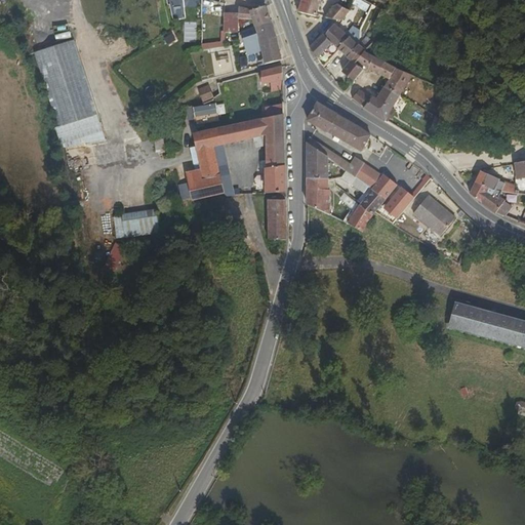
[(322,3),(313,0),(304,0),(297,17),(304,21),(314,23),(315,19),(322,3)]
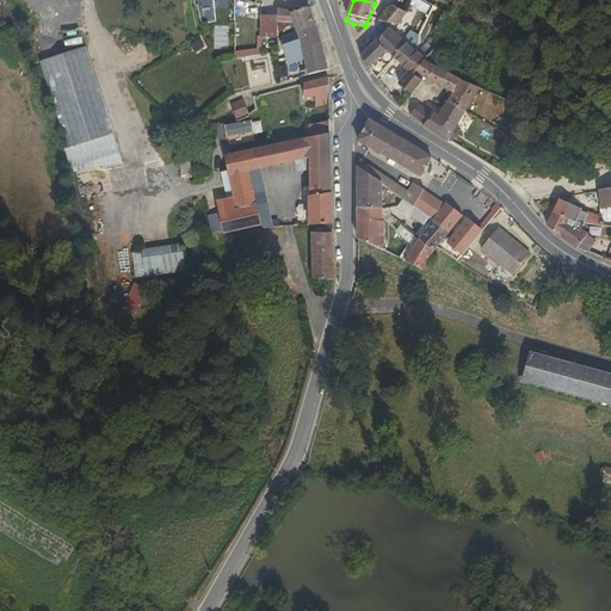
[(449,18),(451,19),(454,20),(461,13),(462,7),(455,2),(449,0),(431,0),(429,5),(450,14),(449,18)]
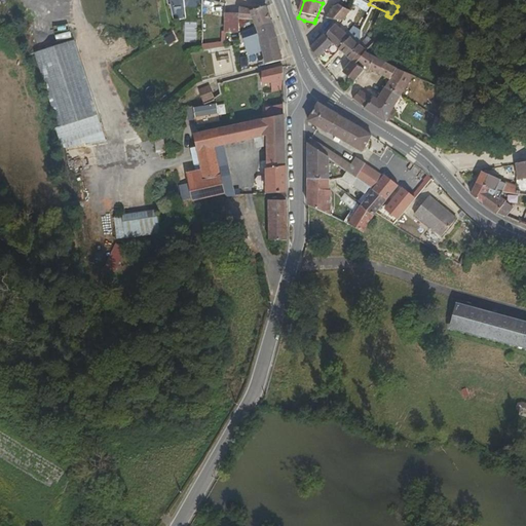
[(350,14),(371,27),(378,12),(366,6),(359,3),(350,14)]
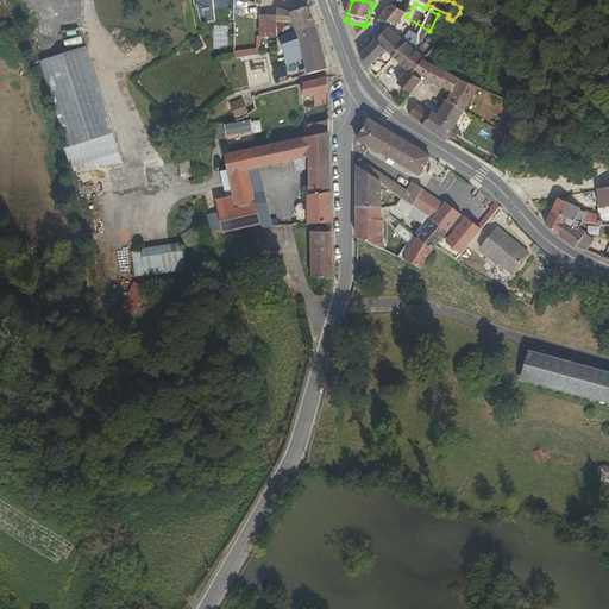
[(377,22),(390,24),(397,26),(407,12),(405,11),(395,6),(385,8),(377,22)]
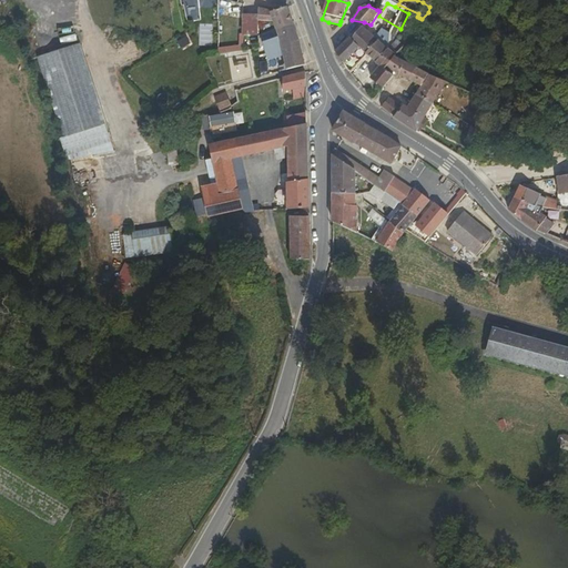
[(291,24),(284,7),(269,12),(272,21),(274,29),(291,24)]
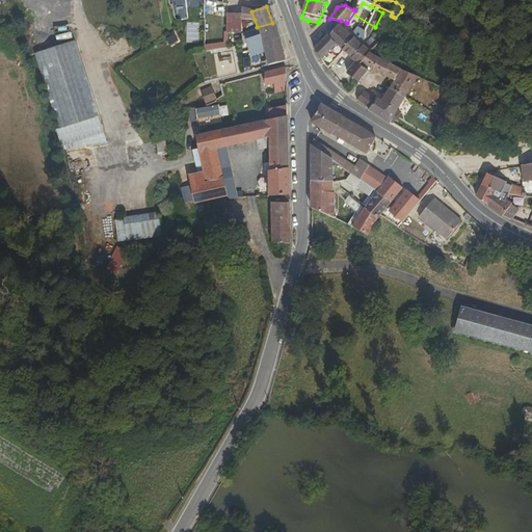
[(255,20),(251,11),(240,9),(240,17),(240,22),(243,22),(255,20)]
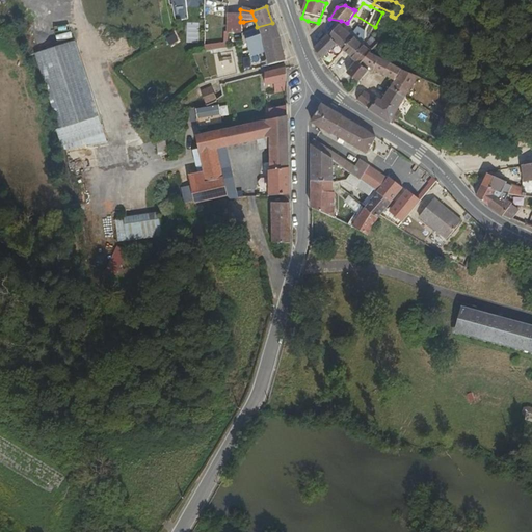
[(382,12),(375,27),(384,31),(393,17),(391,16),(382,12)]
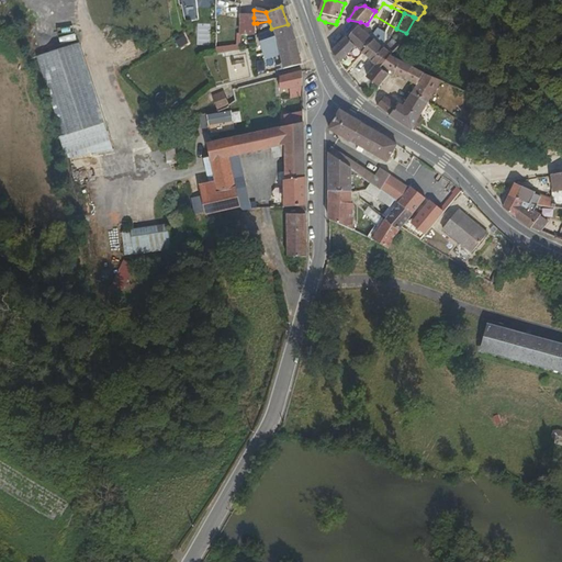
[(468,27),(469,20),(447,17),(446,25),(468,27)]
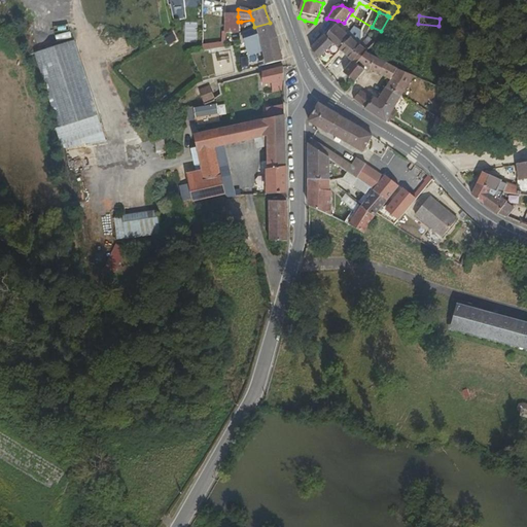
[(238,22),(238,16),(226,18),(226,34),(236,34),(239,34),(239,29),(238,22)]
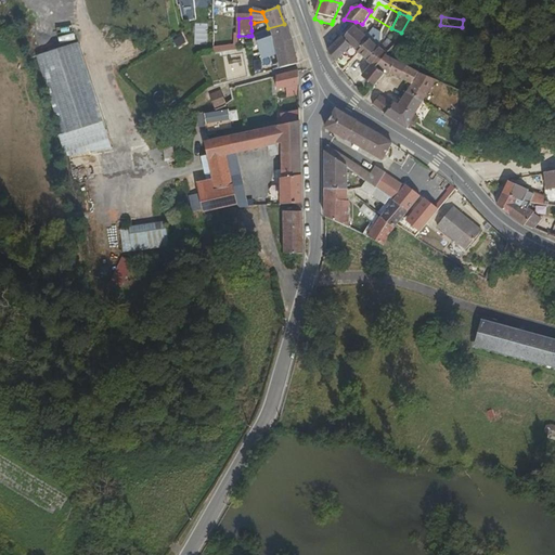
[(203,23),(195,24),(196,36),(204,36),(203,23)]
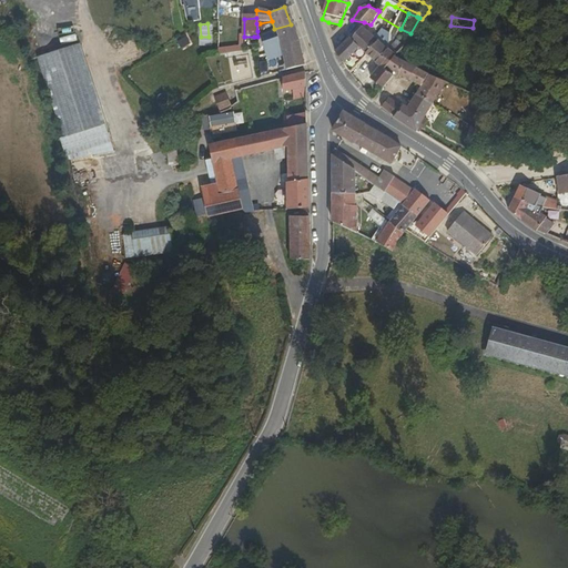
[(297,44),(291,24),(274,29),(279,42),(280,44),(282,51),(286,69),(304,64),(300,44),(297,44)]
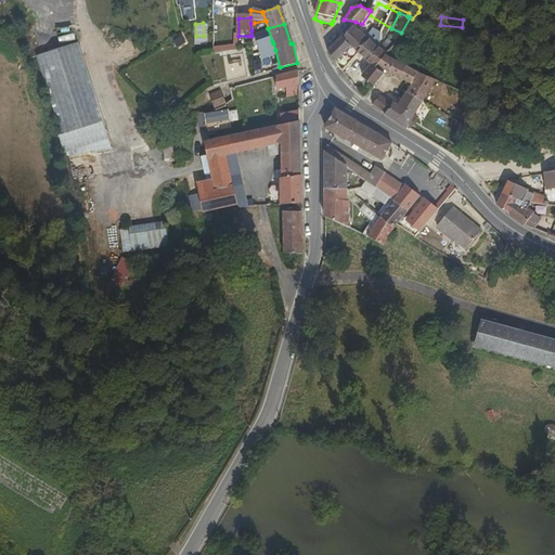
[(350,46),(358,52),(369,40),(352,26),(343,39),(350,46)]
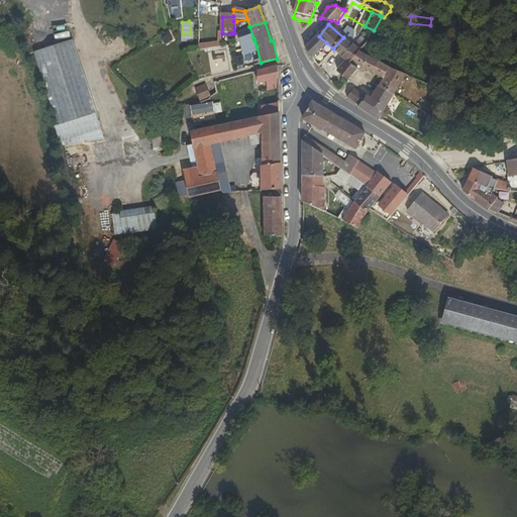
[(170,31),(161,37),(165,44),(174,38),(170,31)]
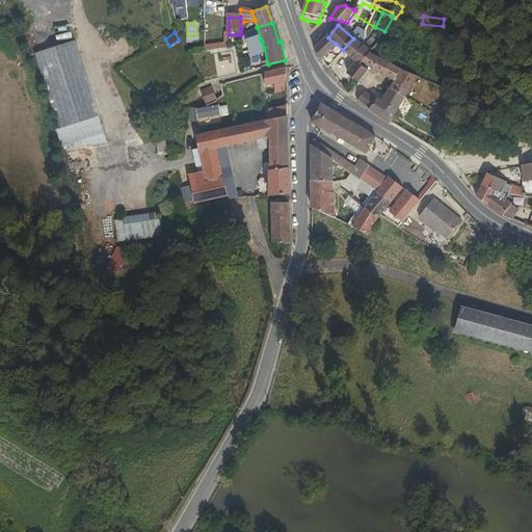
[(313,49),(320,59),(336,44),(328,37),(326,35),(313,49)]
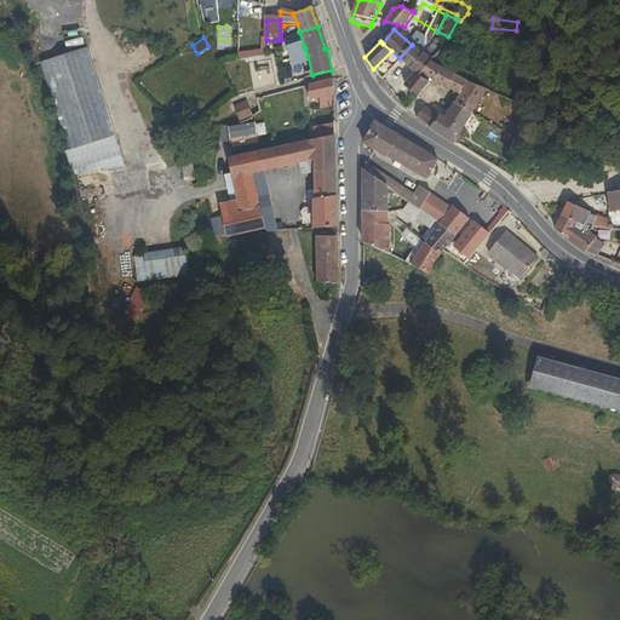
[(414,42),(412,45),(423,53),(424,51),(414,42)]
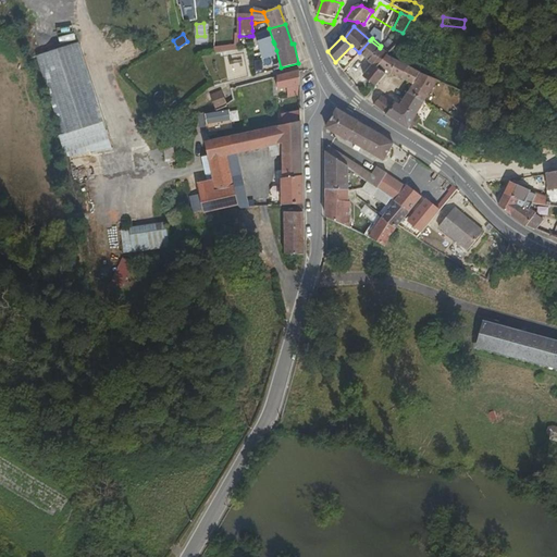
[(109,147),(83,40),(39,51),(59,133),(64,151),(89,146),(91,152),(109,147)]
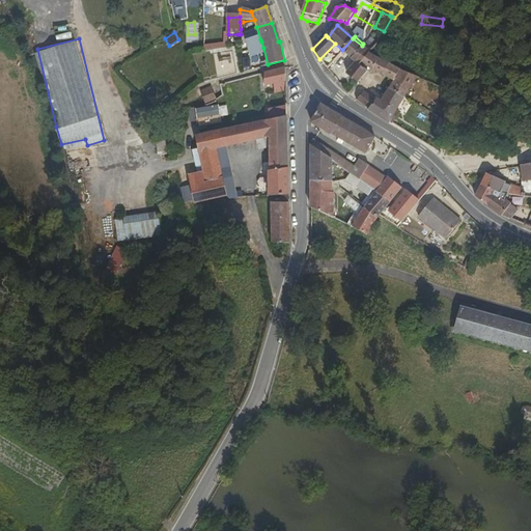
[(342,50),(354,60),(361,49),(364,47),(362,46),(353,38),(342,50)]
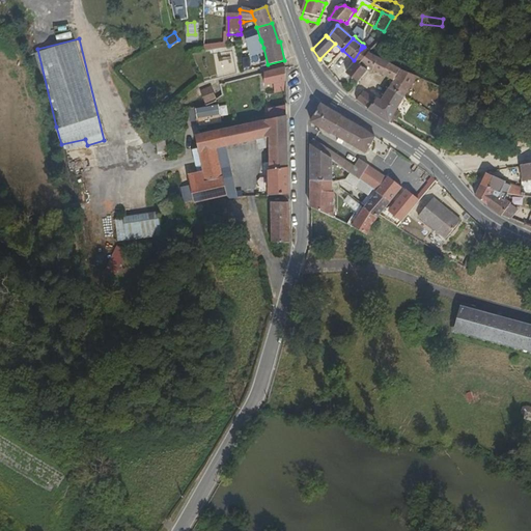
[(365,66),(373,54),(364,47),(361,49),(354,60),(355,60),(359,64),(364,68),(365,66)]
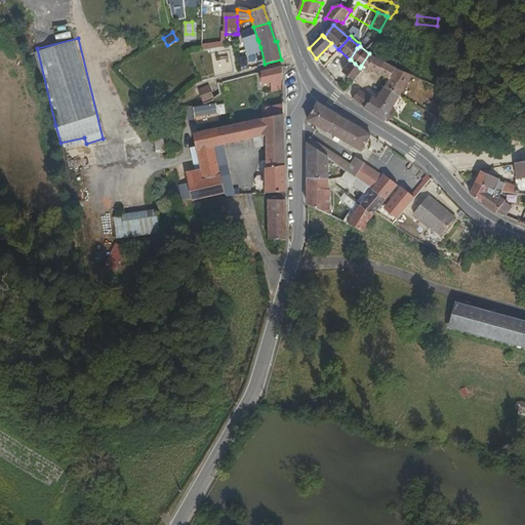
[(371,72),(379,76),(388,63),(375,57),(369,53),(361,66),(365,69),(371,72)]
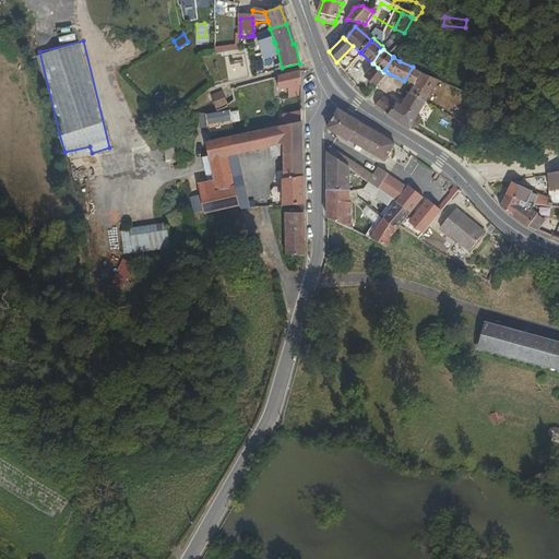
[(343,72),(352,84),(360,75),(351,63),(343,72)]
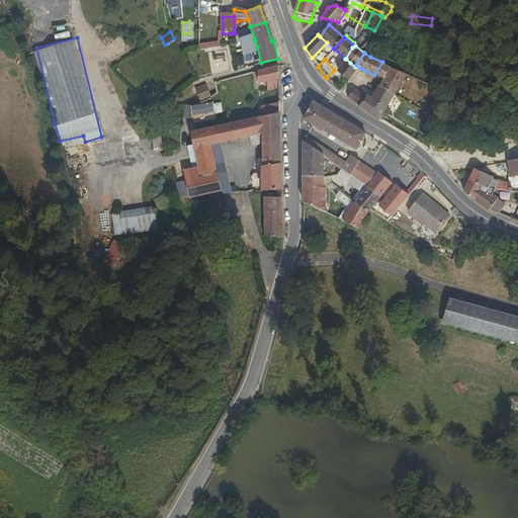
[(382,88),(397,97),(409,76),(394,69),(382,62),(374,75),(386,82),(382,88)]
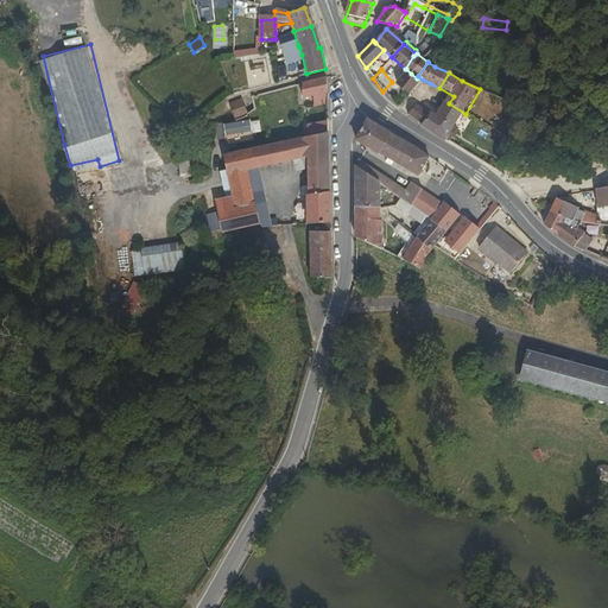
[(325,87),(303,92),(303,105),(314,102),(327,100),(325,87)]
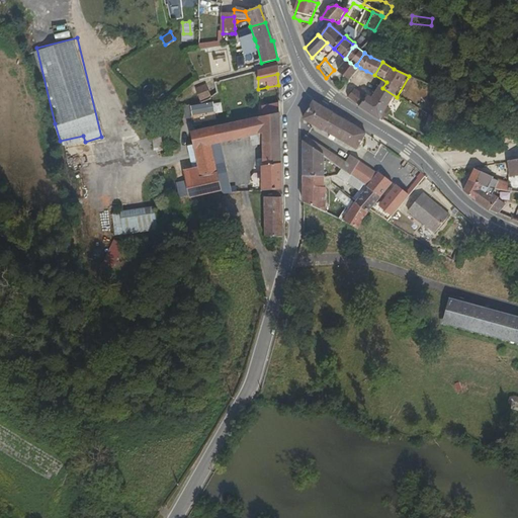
[(332,86),(344,95),(352,83),(340,74),(332,86)]
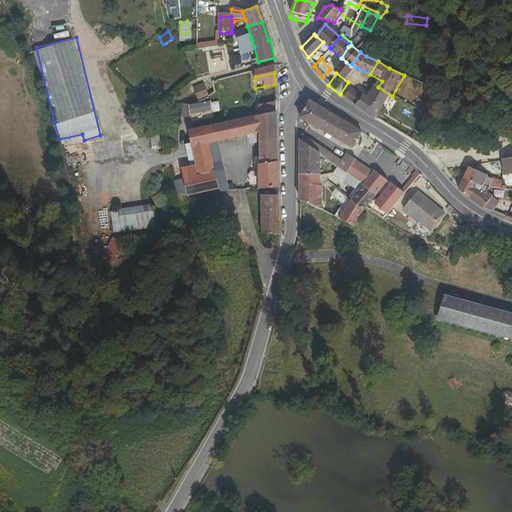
[(204,84),(194,88),(198,99),(209,95),(204,84)]
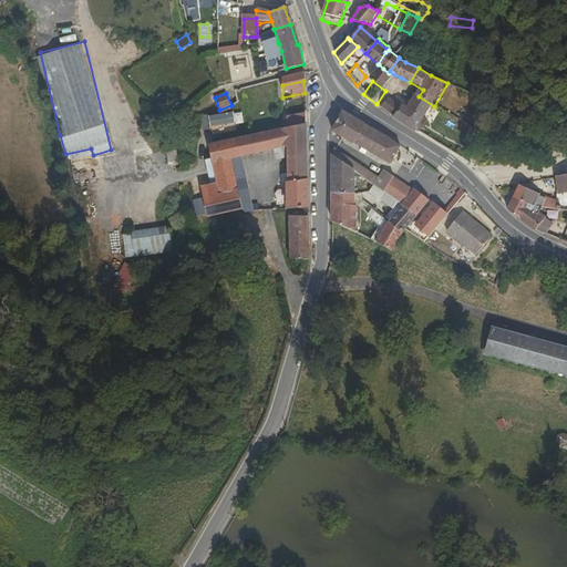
[(305,93),(292,95),(294,104),(305,102),(305,93)]
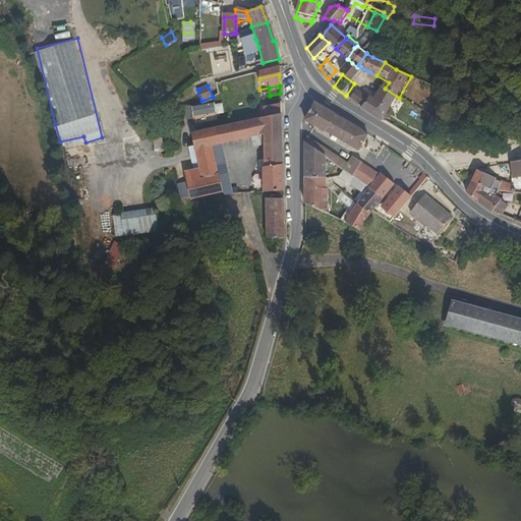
[(385,120),(399,98),(385,89),(375,102),(371,99),(370,100),(358,93),(353,101),(385,120)]
